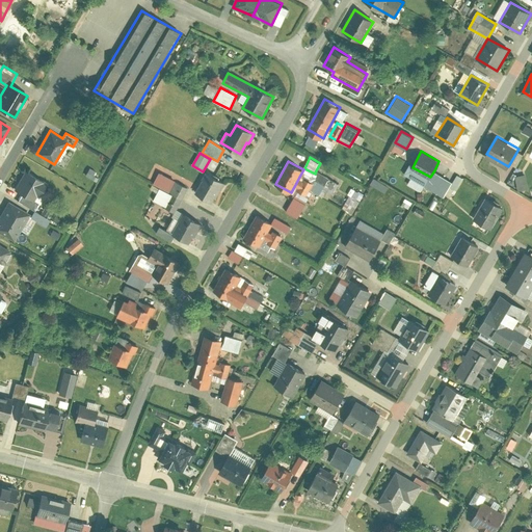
[(408,164),(404,173),(426,185),(430,177),(413,167),(408,164)]
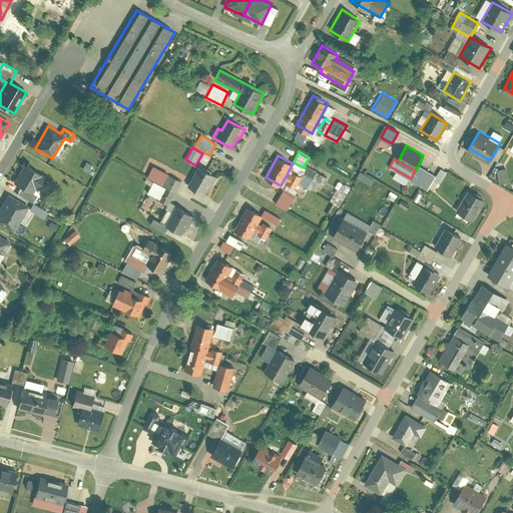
[(314,178),(318,170),(305,164),(304,167),(302,171),(314,178)]
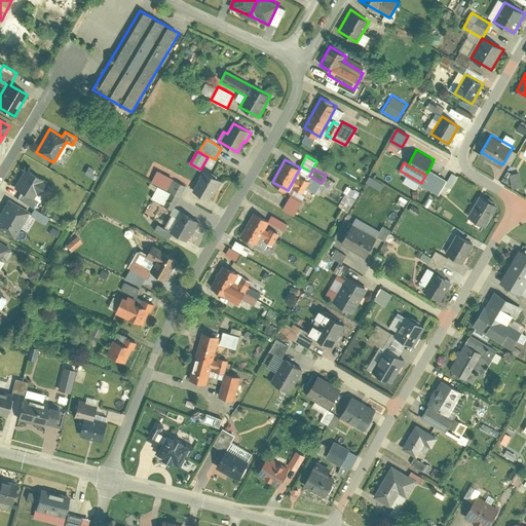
[(440,193),(447,178),(429,168),(425,175),(421,183),(440,193)]
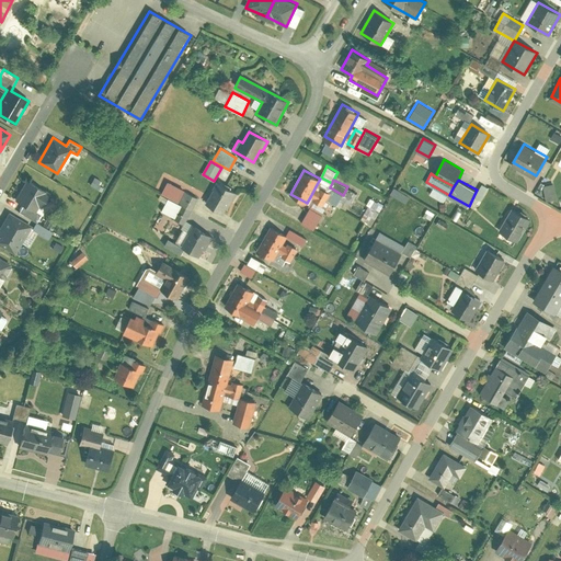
[(45,207),(42,205),(48,194),(25,181),(14,199),(23,205),(19,212),(36,222),(45,207)]
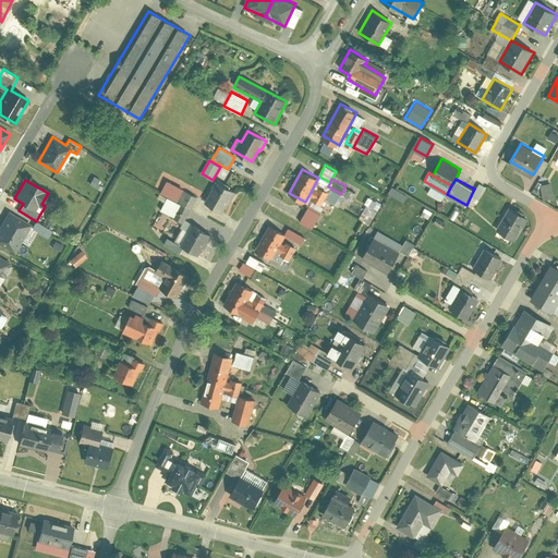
[(183,190),(167,181),(160,194),(177,203),(183,190)]
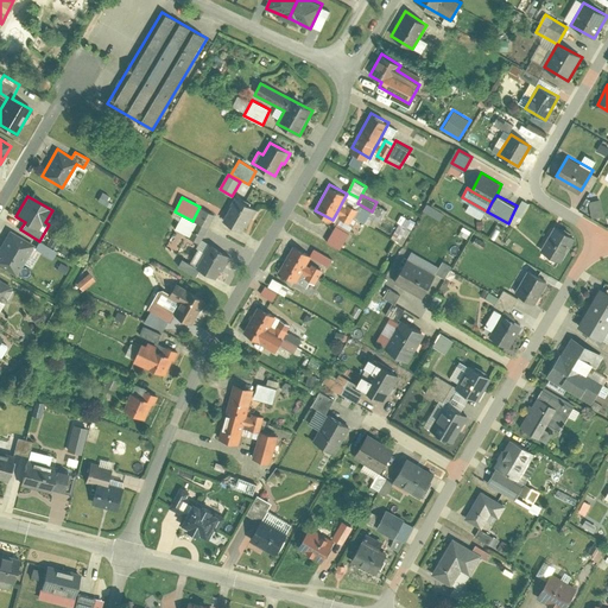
[(232,204),(233,206),(225,220),(242,230),(247,222),(248,223),(257,209),(235,197),(232,204)]
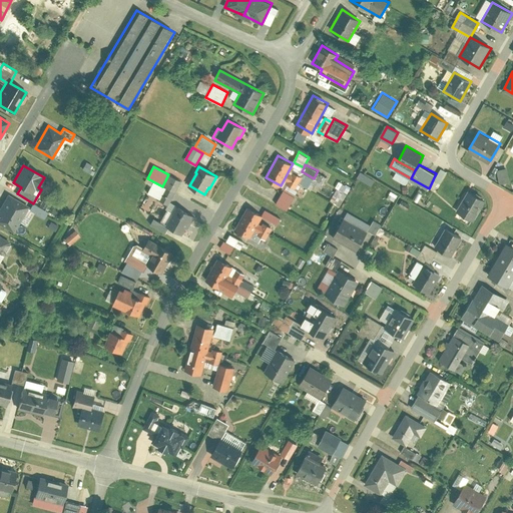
[(499,183),(509,180),(505,166),(496,169),(499,183)]
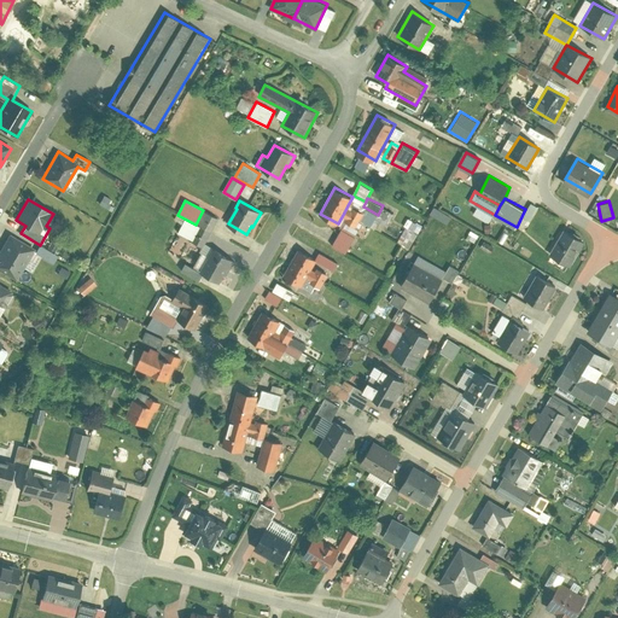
[(347,220),(356,225),(363,211),(354,205),(353,208),(348,215),(347,220)]
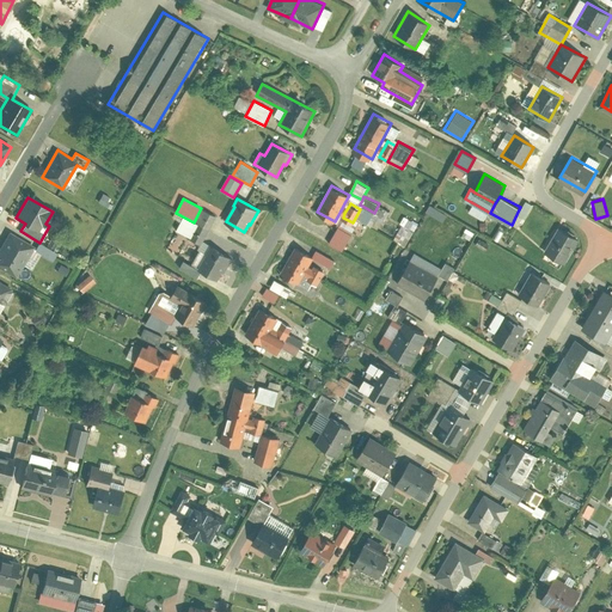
[(215,216),(202,209),(196,222),(209,230),(215,216)]
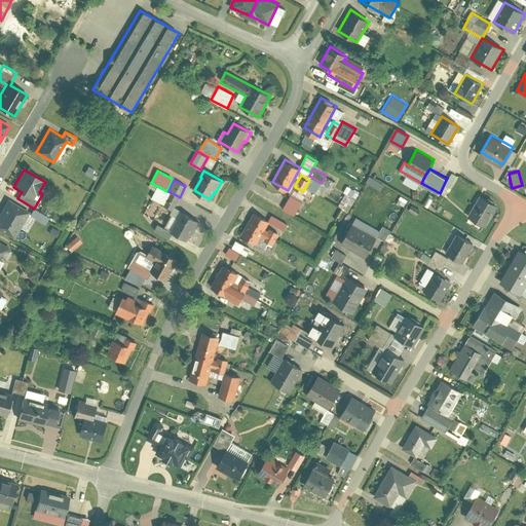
[(380,189),(382,184),(375,180),(372,185),(380,189)]
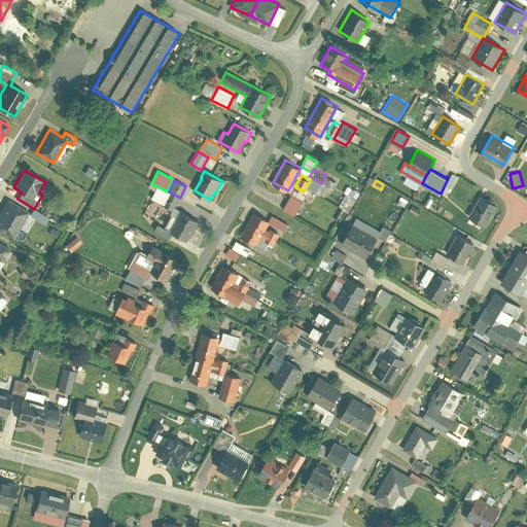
[(348,185),(345,192),(346,192),(339,206),(348,211),(359,191),(348,185)]
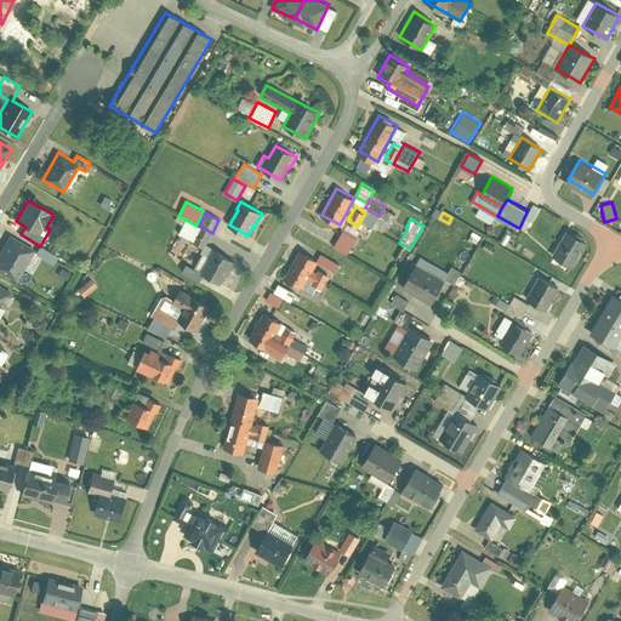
[(193,243),(204,249),(212,233),(201,228),(193,243)]
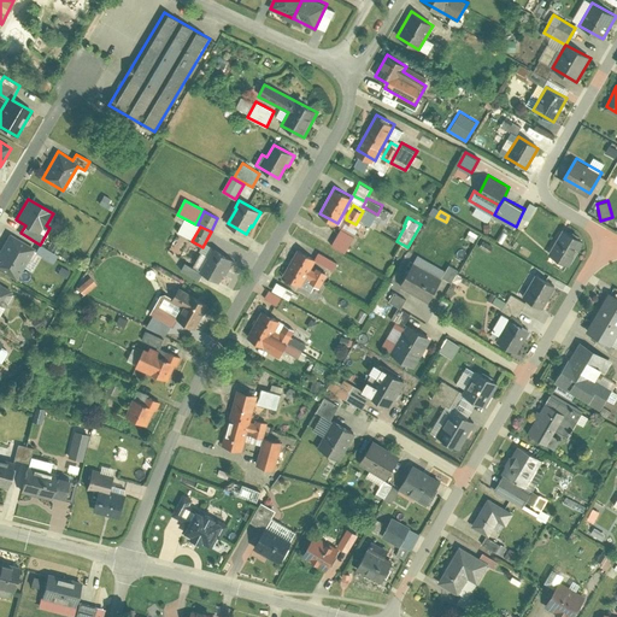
[(356,234),(342,228),(334,244),(346,251),(356,234)]
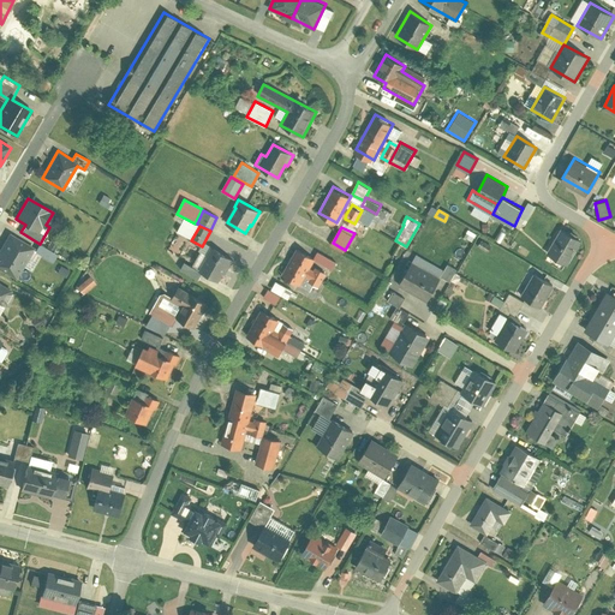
[(581,239),(562,228),(549,251),(568,262),(581,239)]
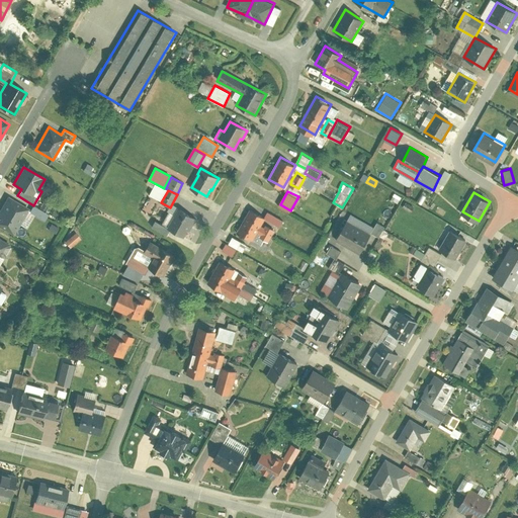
[(0,208),(0,227),(13,235),(29,208),(7,196),(0,208)]
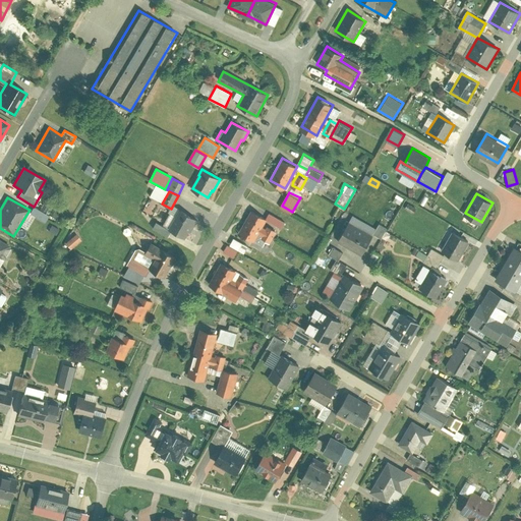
[(148,198),(143,211),(153,214),(157,201),(148,198)]
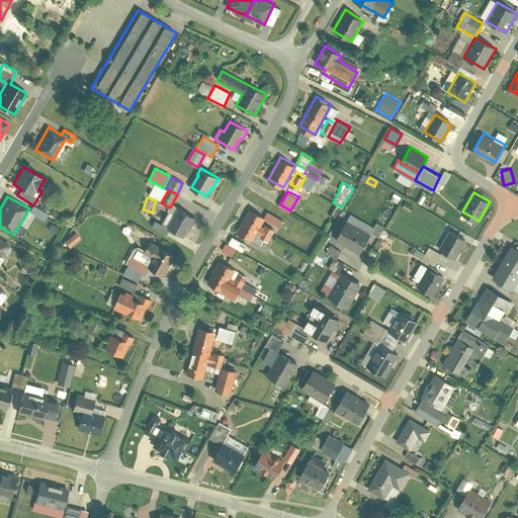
[(33,205),(29,211),(45,221),(48,214),(33,205)]
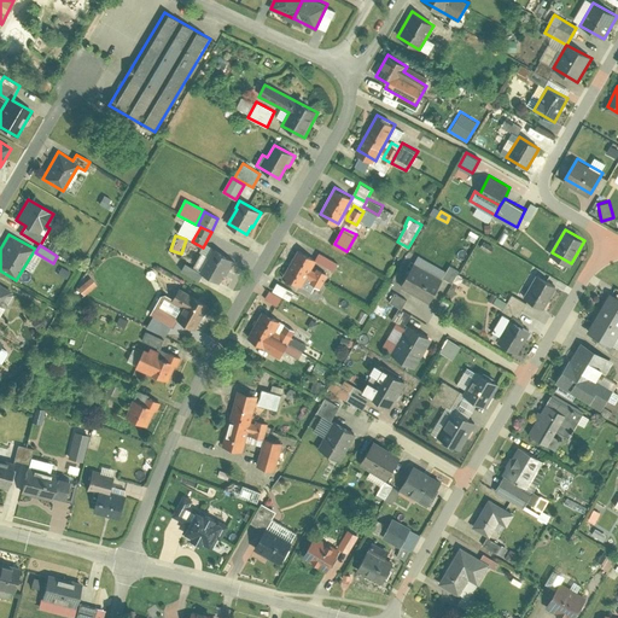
[(316,257),(299,248),(285,274),(302,284),(307,275),(312,267),(316,257)]
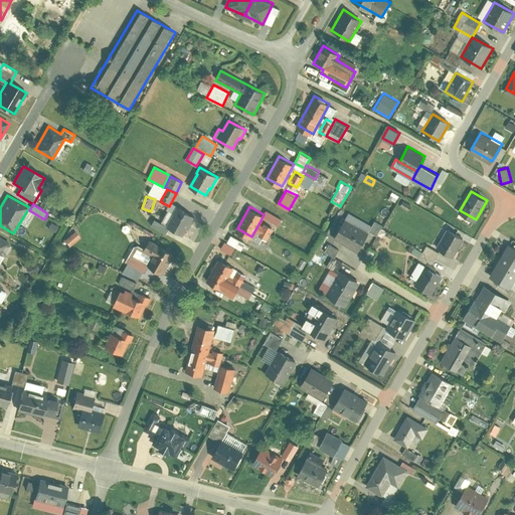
[(167,226),(183,235),(194,217),(177,207),(167,226)]
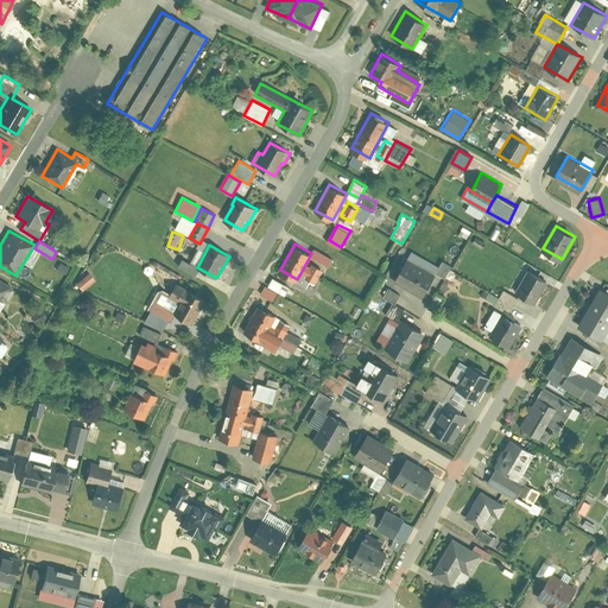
[(335,258),(316,247),(312,254),(330,264),(335,258)]
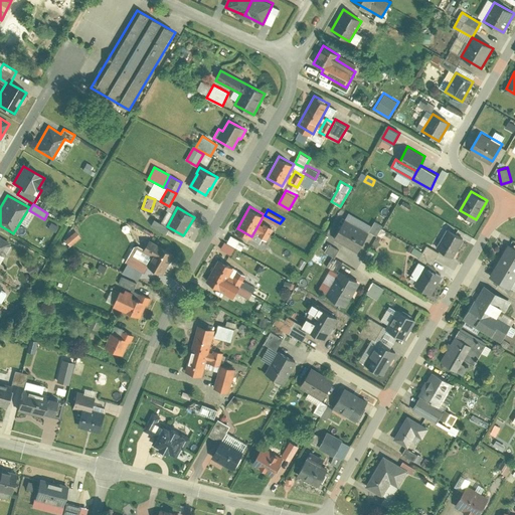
[(155,219),(151,226),(166,234),(169,227),(155,219)]
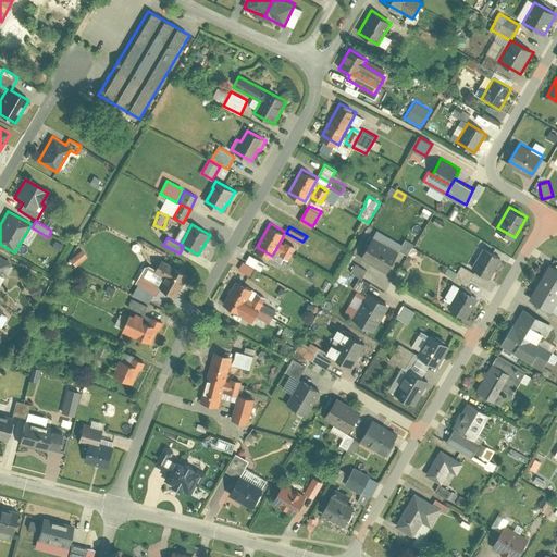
[(399,252),(374,237),(363,256),(388,271),(399,252)]
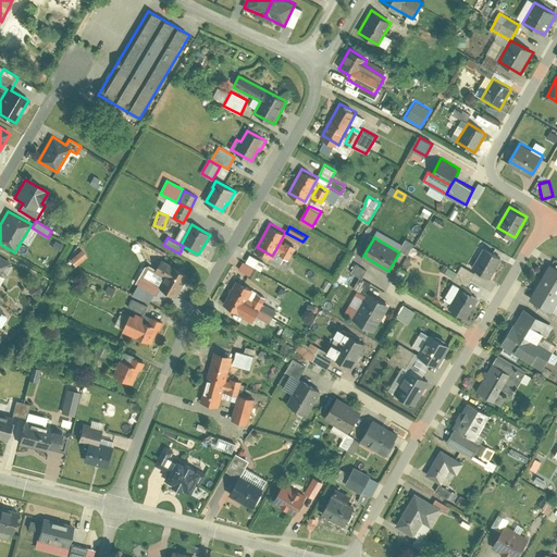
[(415,243),(407,238),(400,248),(409,252),(415,243)]
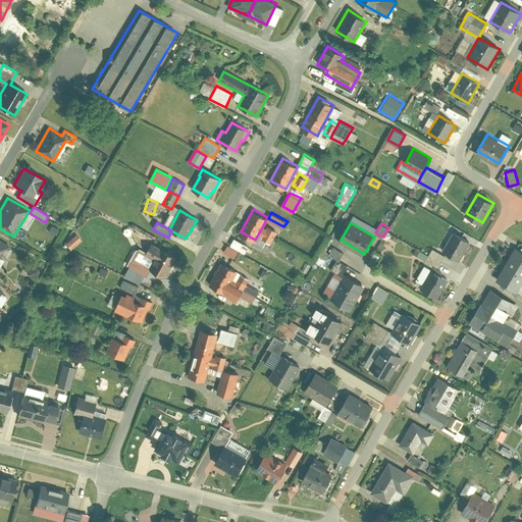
[(263,225),(259,232),(264,235),(262,238),(271,242),(277,230),(268,225),(267,228),(263,225)]
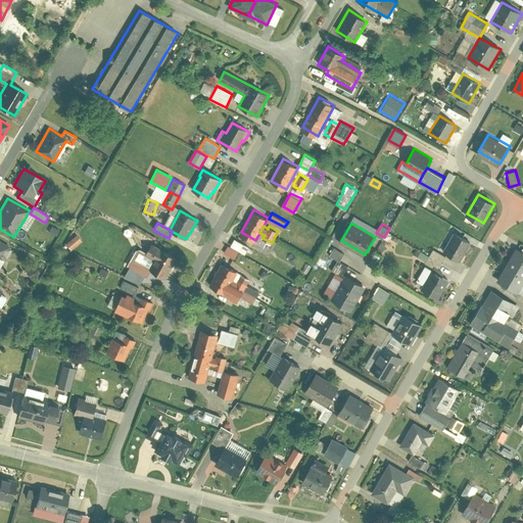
[(472,242),(455,232),(443,250),(462,260),(472,242)]
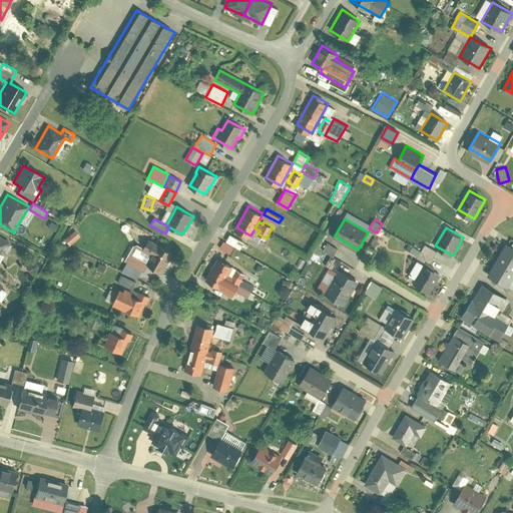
[(75,231),(64,239),(69,245),(80,237),(75,231)]
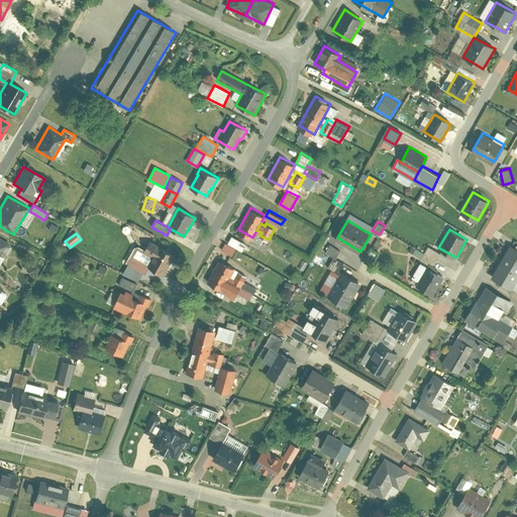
[(247,243),(232,235),(228,242),(243,250),(247,243)]
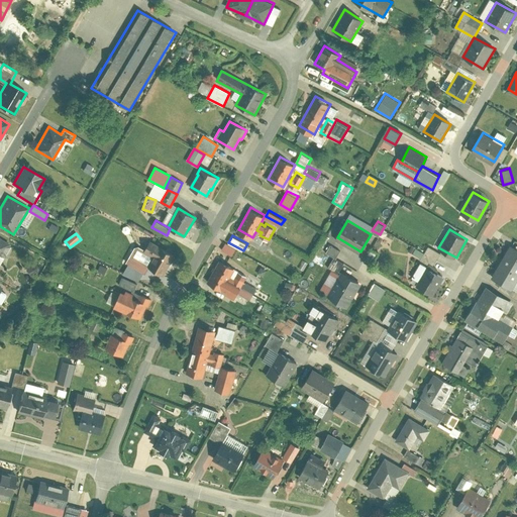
[(0,238),(0,255),(3,259),(11,245),(0,238)]
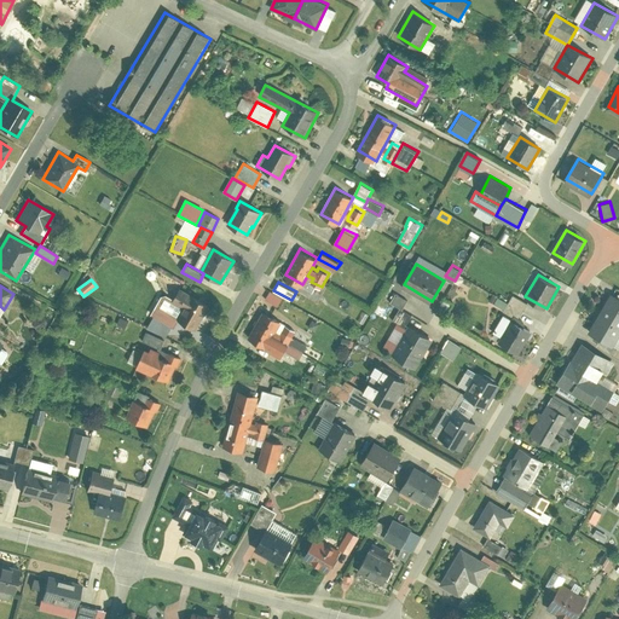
[(174,327),(178,320),(196,330),(209,307),(179,290),(174,300),(166,295),(162,296),(151,314),(174,327)]
